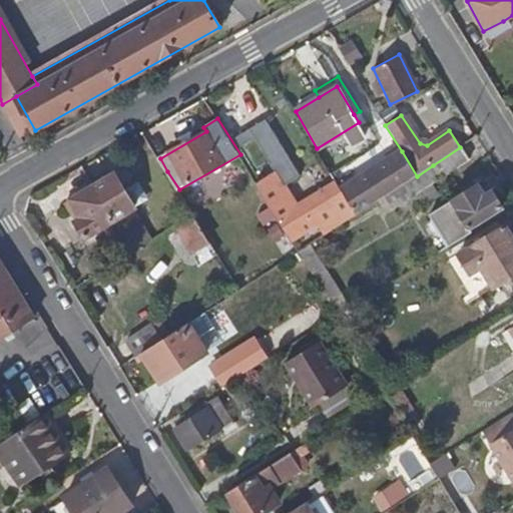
[(417,176),(385,196),(393,209),(429,186),(454,170),(469,160),(460,147),(433,165),(417,176)]
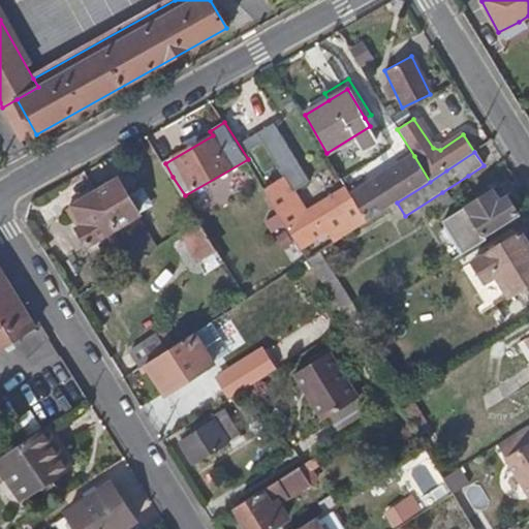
[(414,156),(352,194),(353,196),(369,221),(397,203),(430,182),(414,156)]
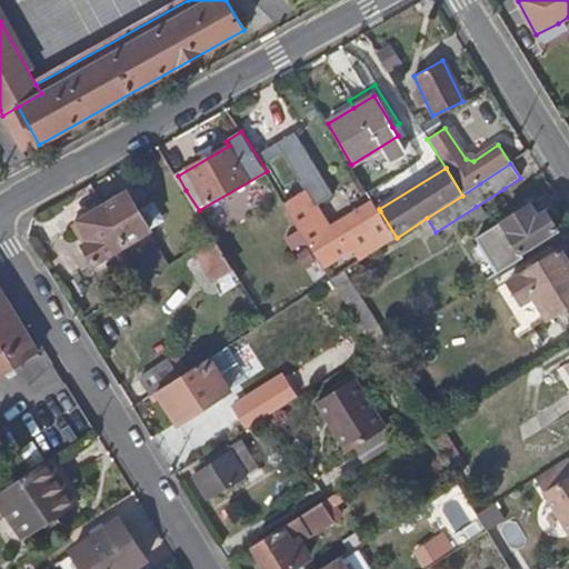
[(315,186),(310,189),(319,206),(325,201),(315,186)]
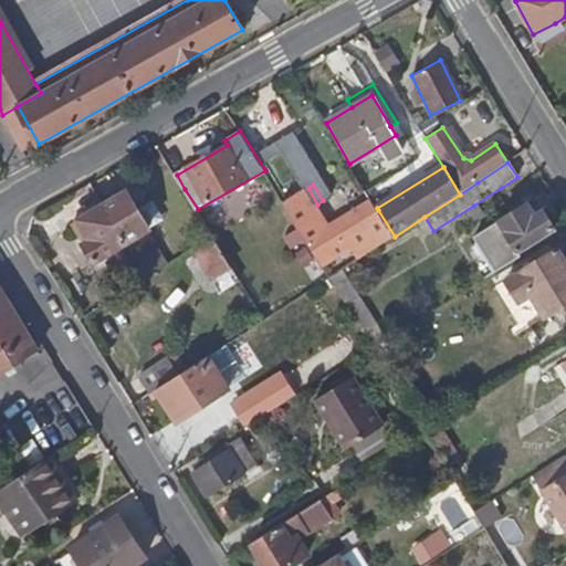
[(308,188),(285,203),(300,228),(324,265),(331,276),(343,269),(362,258),(355,247),(365,241),(349,216),(332,226),(317,205),(308,188)]
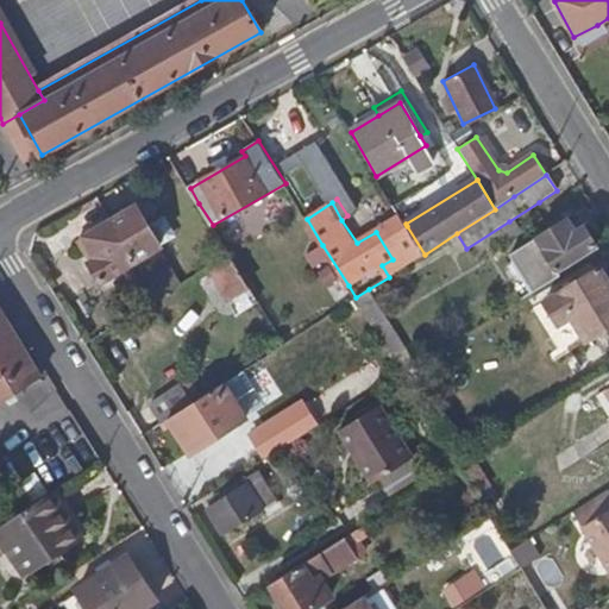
[(539,202),(509,221),(516,233),(546,214),(539,202)]
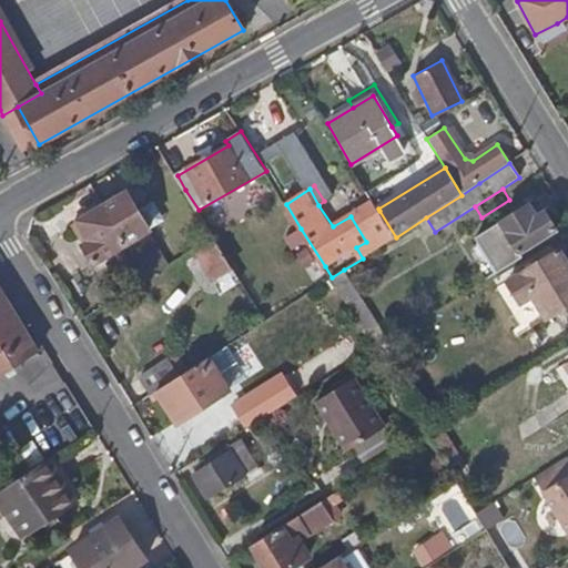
[(129,193),(104,206),(127,244),(151,230),(129,193)]
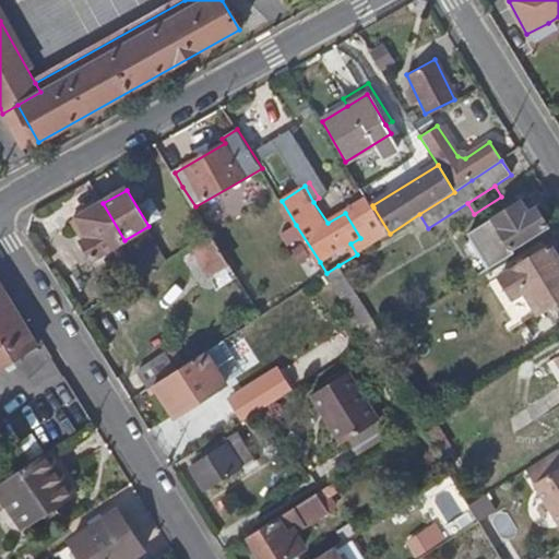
[(521,200),(465,236),(483,264),(546,226),(535,207),(528,212),(521,200)]
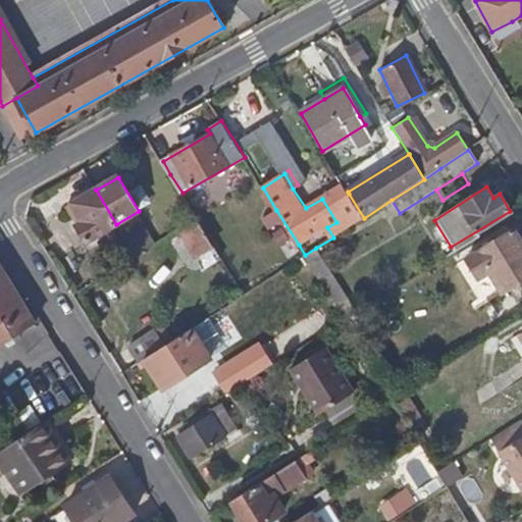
[(116,224),(96,190),(68,207),(89,241),(116,224)]
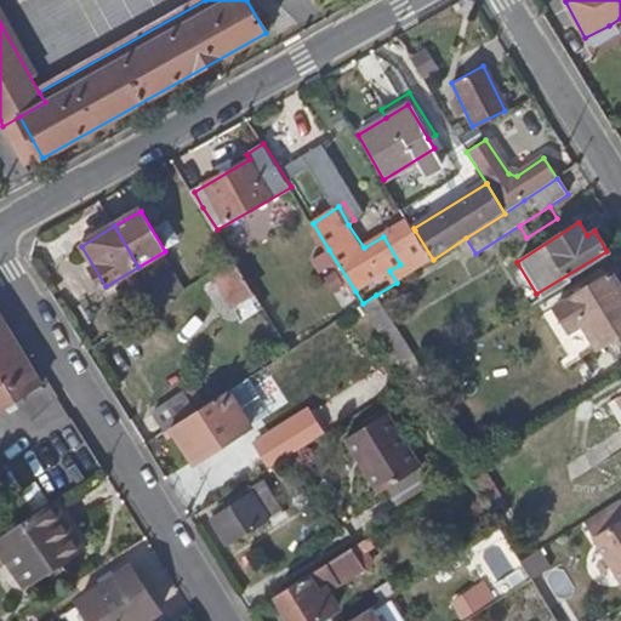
[(433,260),(415,231),(397,241),(415,271),(433,260)]
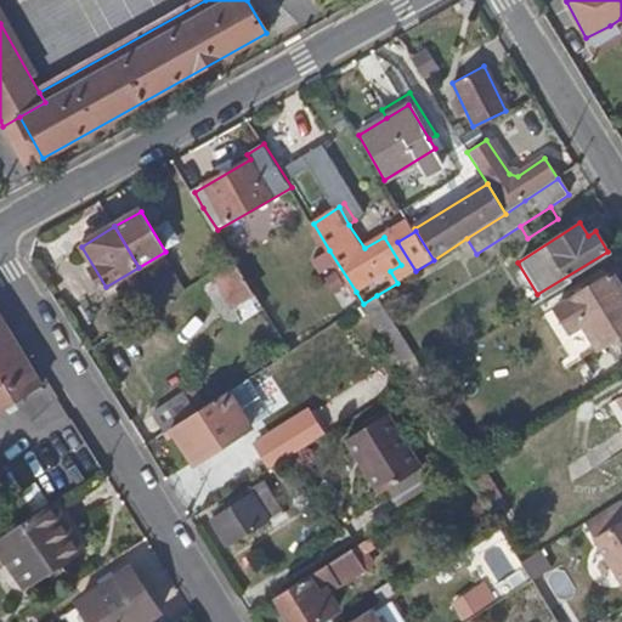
[(356,292),(329,250),(317,258),(344,299),(356,292)]
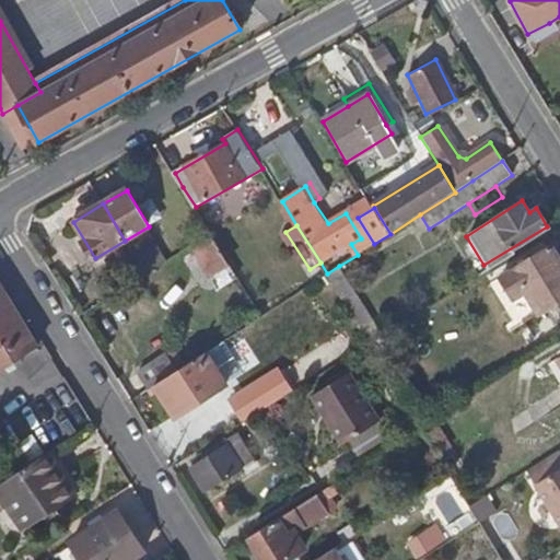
[(211,275),(230,263),(214,238),(196,251),(211,275)]
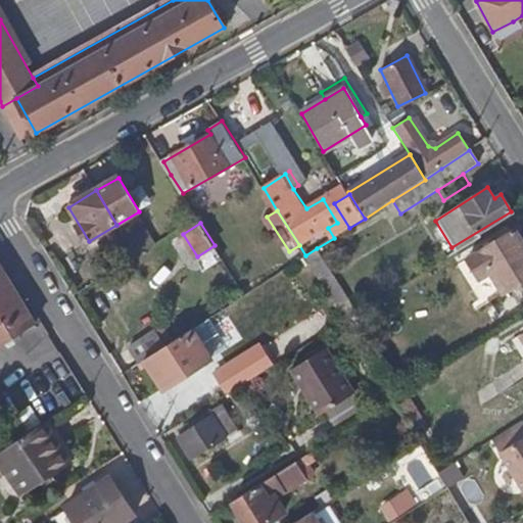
[(522,242),(516,231),(484,250),(510,290),(522,281),(522,242)]
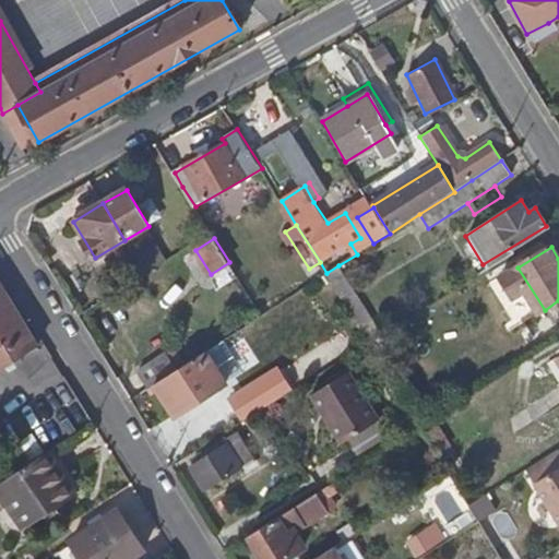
[(145,274),(132,251),(120,259),(134,282),(145,274)]
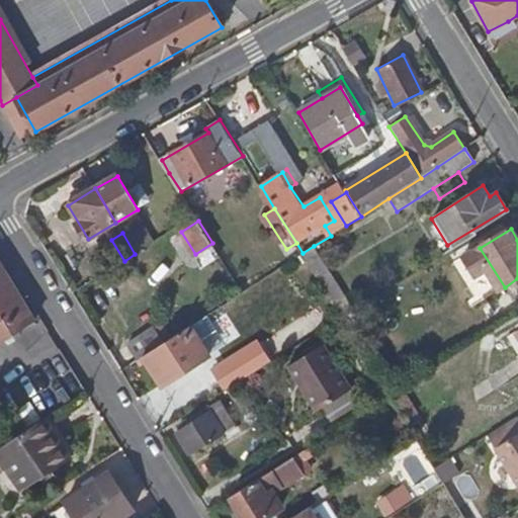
[(323,260),(314,246),(303,253),(312,268),(323,260)]
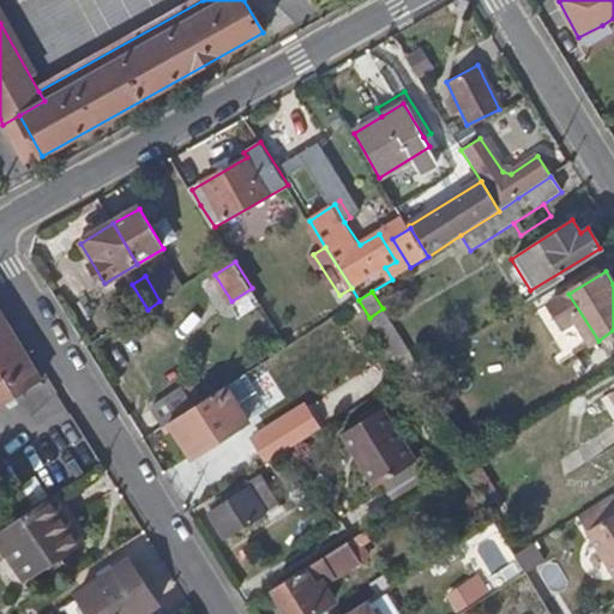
[(599,341),(569,294),(547,307),(561,329),(577,319),(593,344),(599,341)]
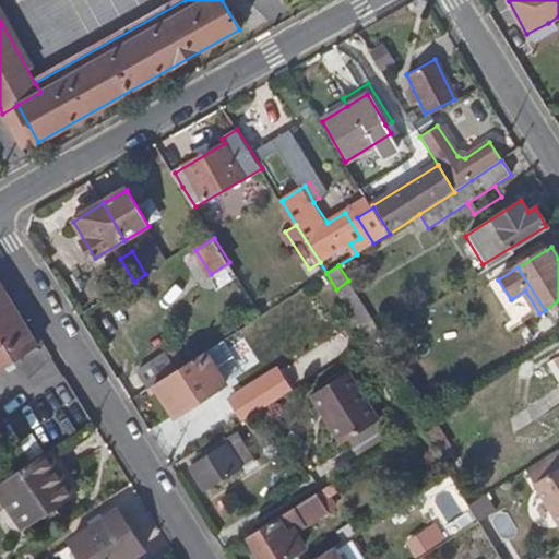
[(0,370),(40,345),(0,278),(0,370)]
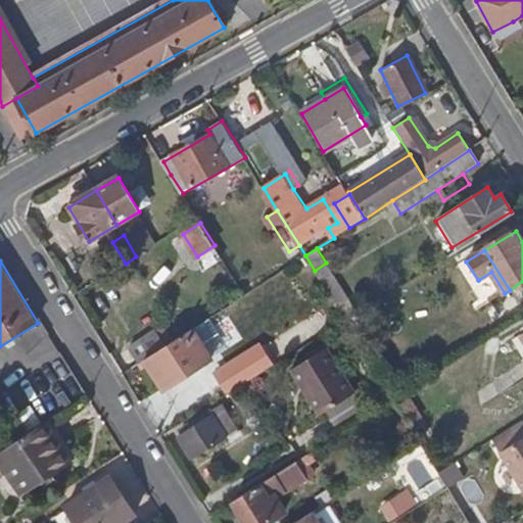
[(348,299),(326,263),(315,271),(337,306),(348,299)]
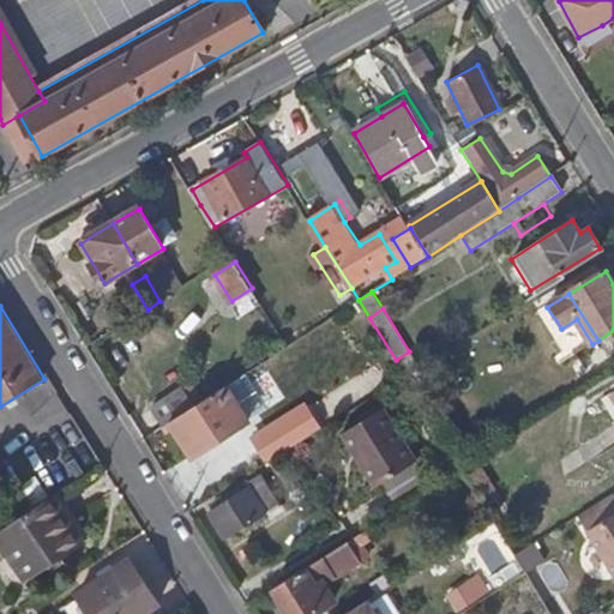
[(191,383),(184,387),(196,405),(203,399),(191,383)]
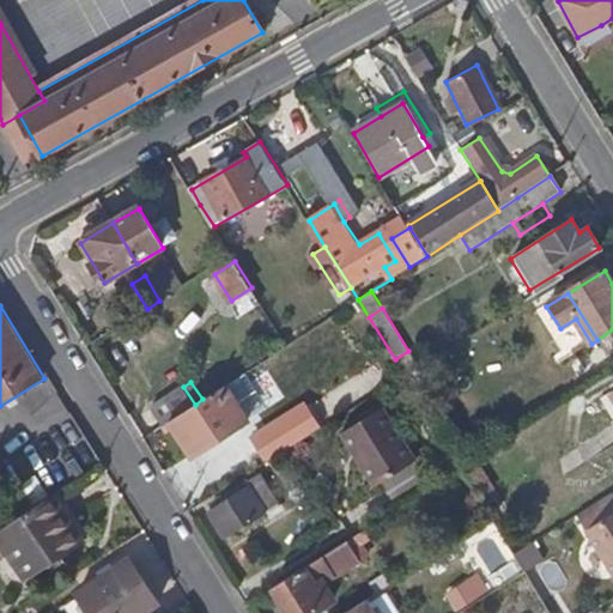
[(195,405),(164,425),(169,432),(177,428),(194,454),(249,419),(228,383),(202,399),(195,405)]
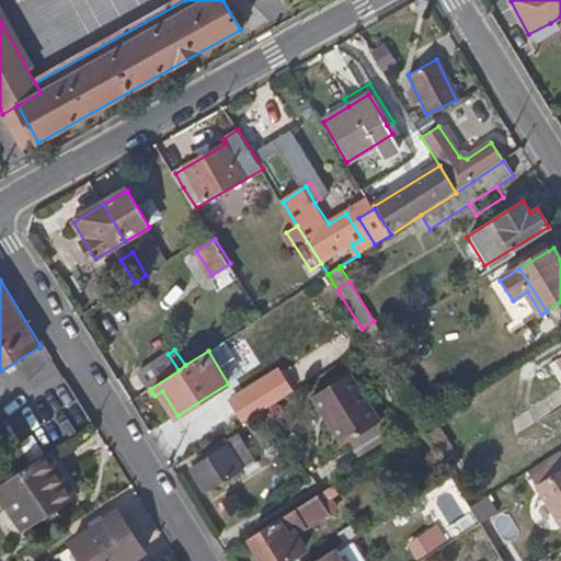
[(139,373),(150,389),(179,370),(168,354),(139,373)]
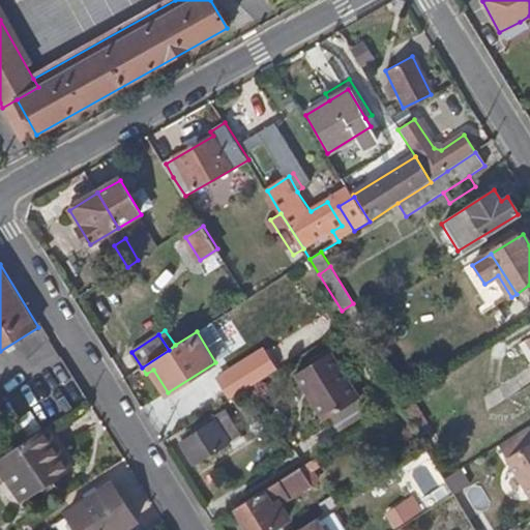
[(219,376),(233,398),(256,384),(277,371),(264,349),(219,376)]
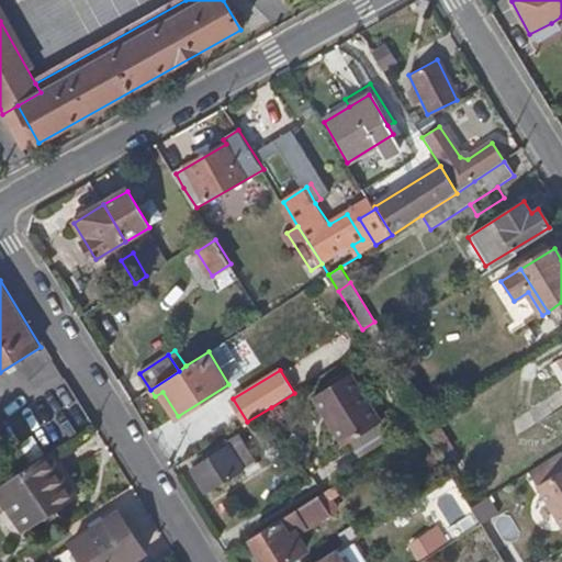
[(353,372),(316,395),(346,445),(383,422),(353,372)]
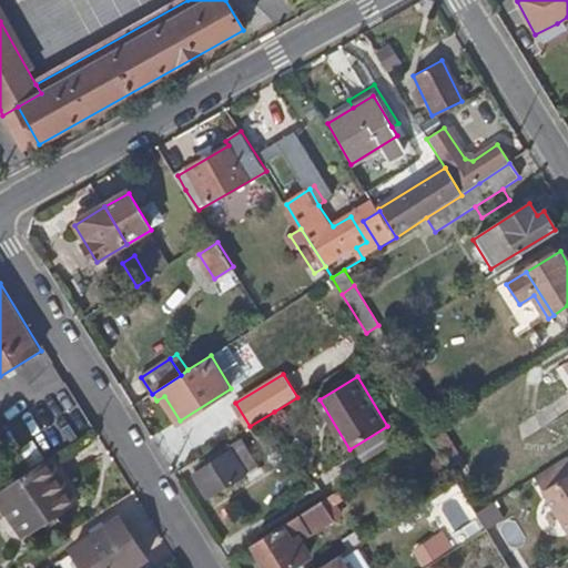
[(43,398),(23,412),(44,446),(66,433),(43,398)]
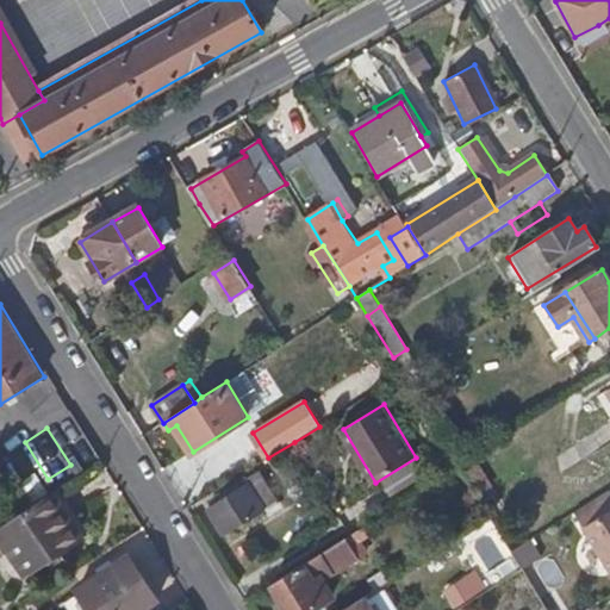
[(48,479),(25,442),(7,454),(30,491),(48,479)]
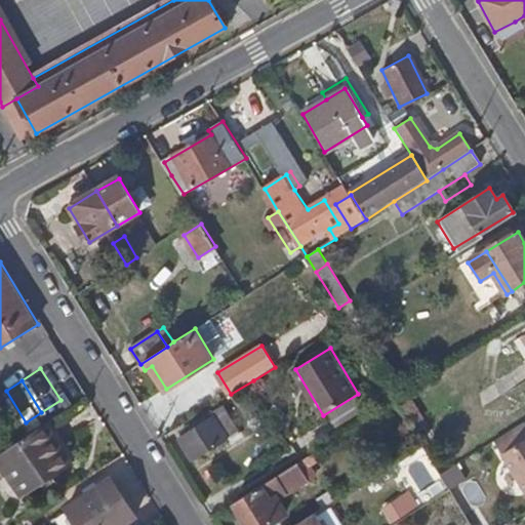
[(180,439),(194,459),(228,438),(239,431),(225,406),(195,425),(197,428),(180,439)]
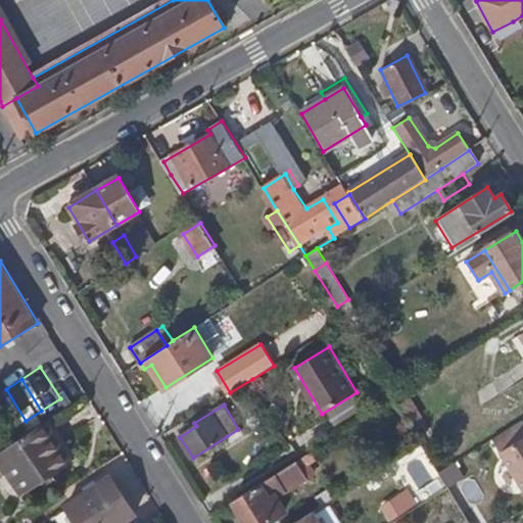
[(11,443),(0,449),(0,459),(22,493),(72,462),(45,421),(28,431),(11,443)]
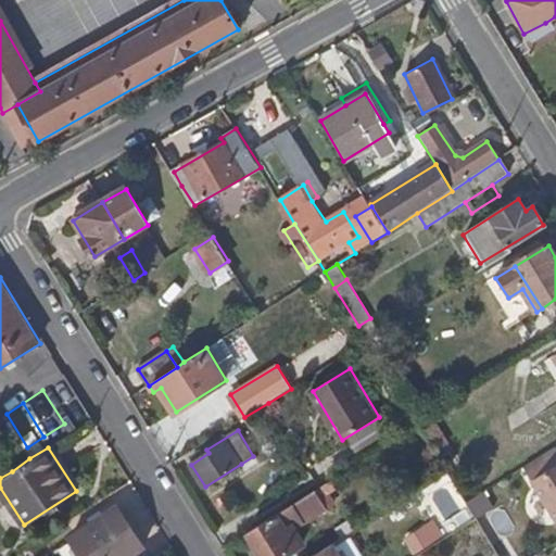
[(555,449),(555,447),(520,469),(555,525),(555,449)]
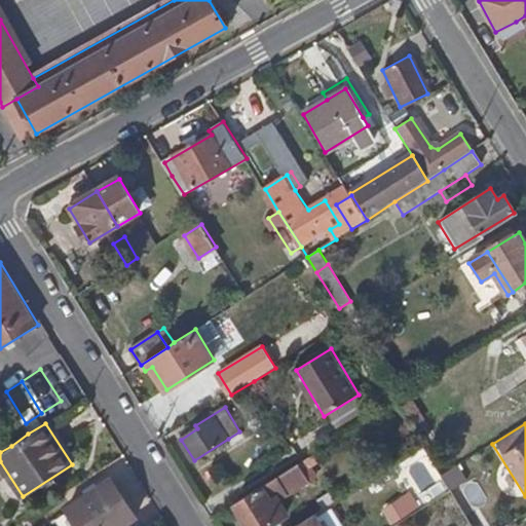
[(300,464),(310,482),(317,478),(311,467),(321,461),(317,455),(302,463),(300,464)]
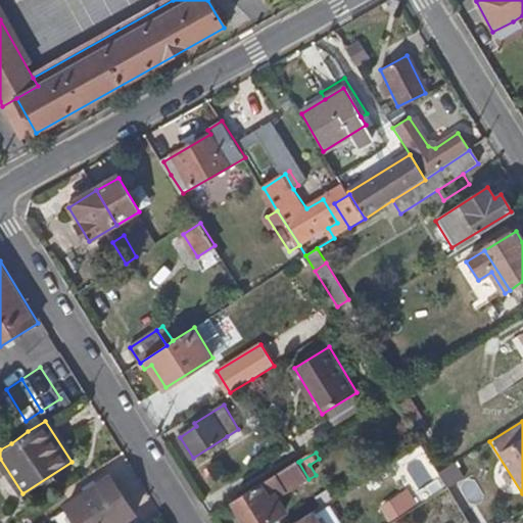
[(259,485),(235,501),(248,522),(269,522),(286,513),(278,498),(308,479),(298,462),(259,485)]
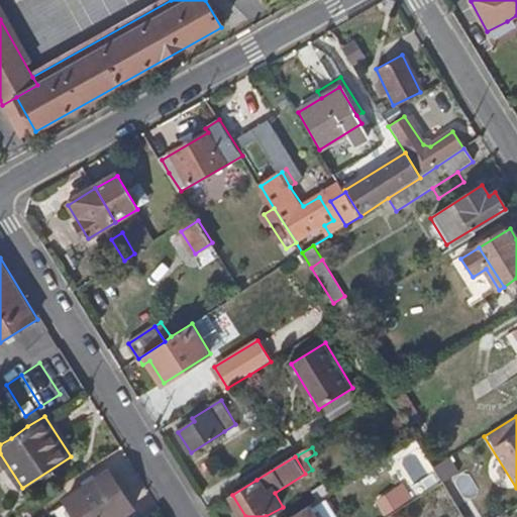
[(68,500),(79,516),(139,516),(111,472),(68,500)]
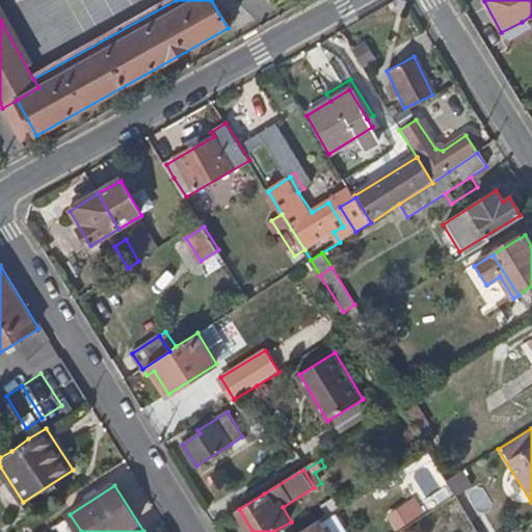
[(409,505),(391,516),(399,529),(417,517),(409,505)]
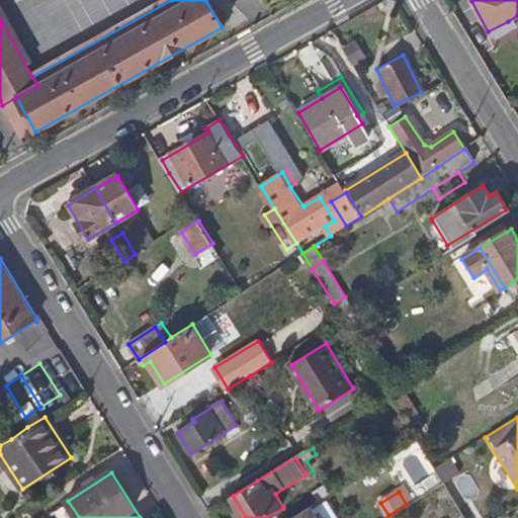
[(320,517),(313,506),(291,517),(320,517)]
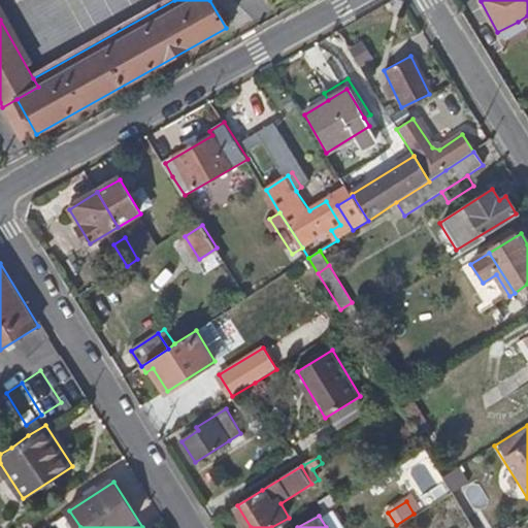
[(149,527),(169,527),(163,518),(151,527),(149,527)]
